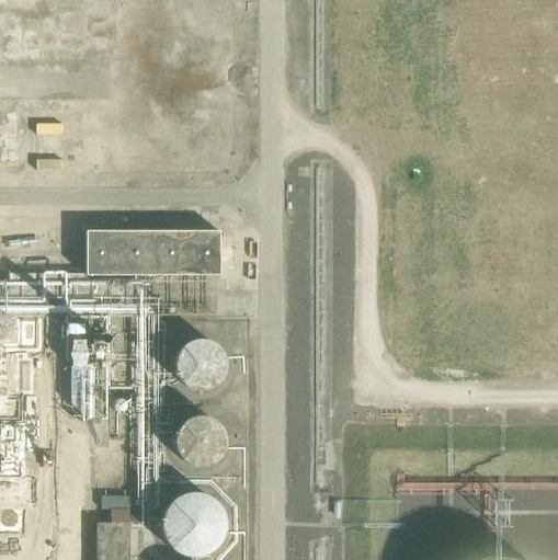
[(220,276),(220,232),(87,232),(87,276),(220,276)]
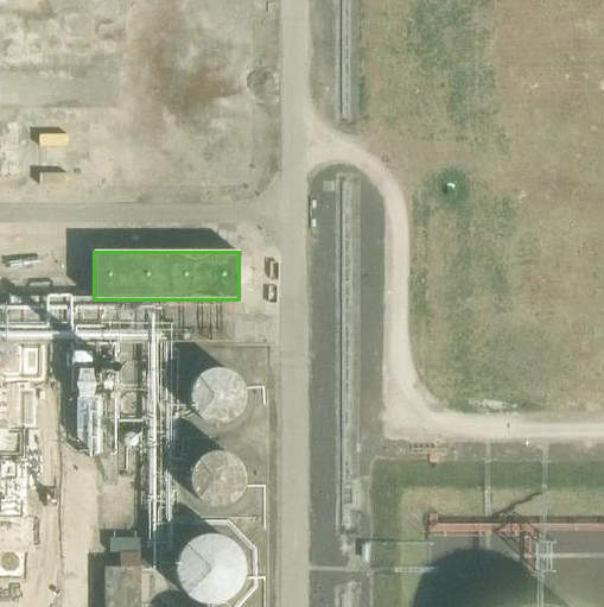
[(248,394),(248,393),(248,387),(246,383),(241,374),(233,368),(222,366),(215,366),(210,367),(201,373),(197,379),(195,383),(192,392),(192,397),(195,403),(199,412),(204,416),(209,418),(218,422),(223,422),(230,419),(235,417),(240,413),(246,405),(247,400),(248,394)]
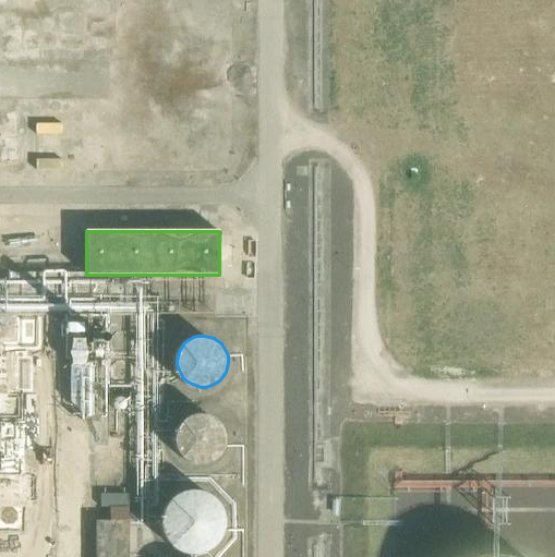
[(227,439),(227,438),(227,433),(225,427),(222,424),(219,420),(216,418),(212,414),(206,413),(201,413),(197,413),(192,414),(188,416),(184,420),(180,424),(178,428),(177,433),(176,438),(177,443),(178,448),(180,452),(183,456),(190,461),(195,463),(200,464),(205,463),(210,462),(219,457),(225,449),(227,445),(227,439)]
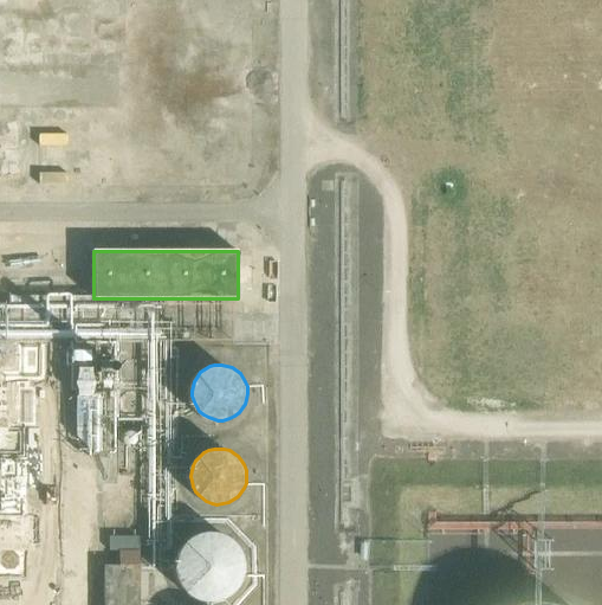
[(246,566),(246,565),(246,558),(243,549),(239,544),(234,539),(230,535),(222,532),(217,531),(211,531),(204,531),(198,533),(193,535),(187,540),(182,545),(179,552),(176,560),(176,566),(177,572),(179,579),(182,584),(186,590),(193,594),(199,598),(205,599),(213,600),(219,599),(226,597),(232,593),(237,590),(241,584),(244,579),(246,572),(246,566)]
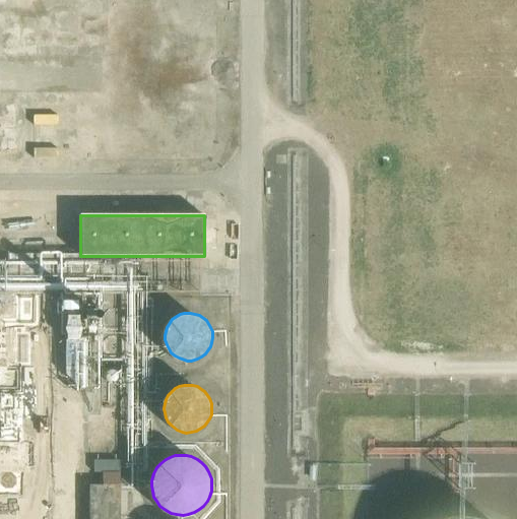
[(121,518),(121,490),(121,487),(90,487),(89,518),(121,518)]
